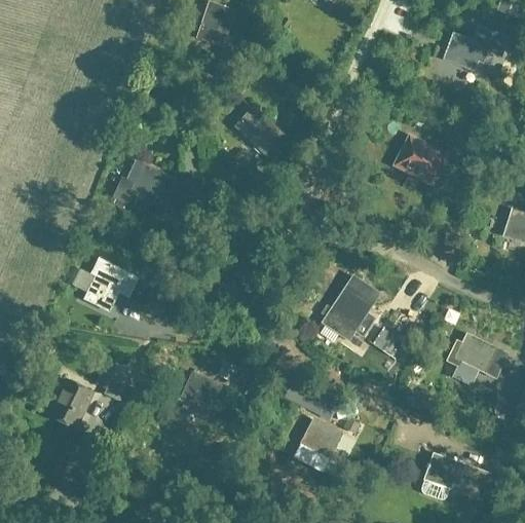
[(223,39),(233,8),(209,0),(197,30),(223,39)]
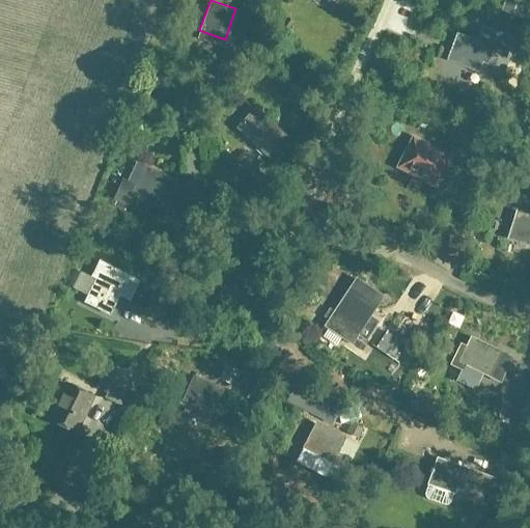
[(487,27),(482,43),(455,32),(447,57),(477,67),(480,59),(484,60),(490,45),(507,52),(512,36),(487,27)]
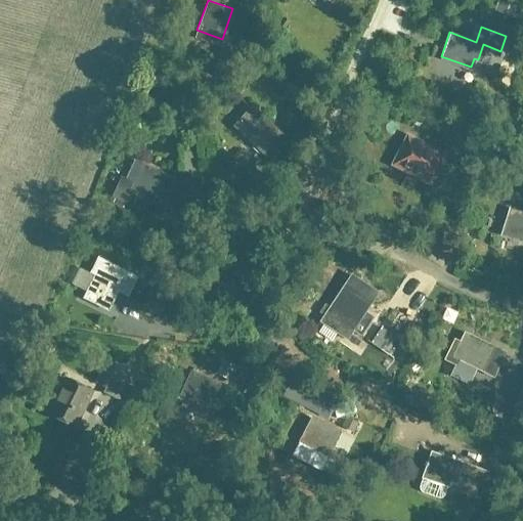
[(281,133),(259,112),(251,104),(233,124),(264,152),(281,133)]
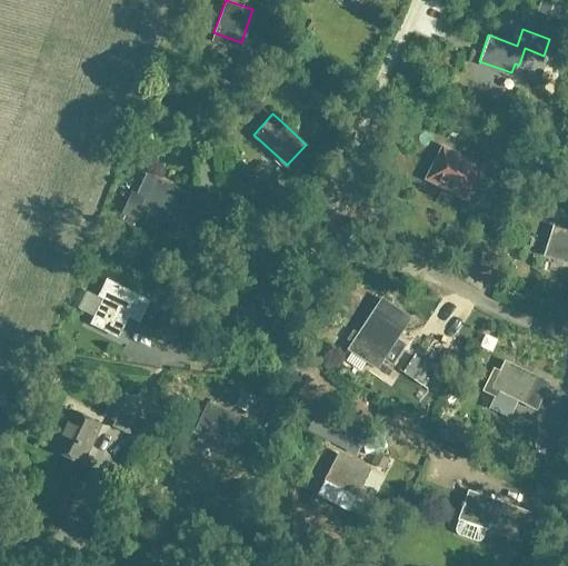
[(468,192),(481,168),(440,146),(427,171),(468,192)]
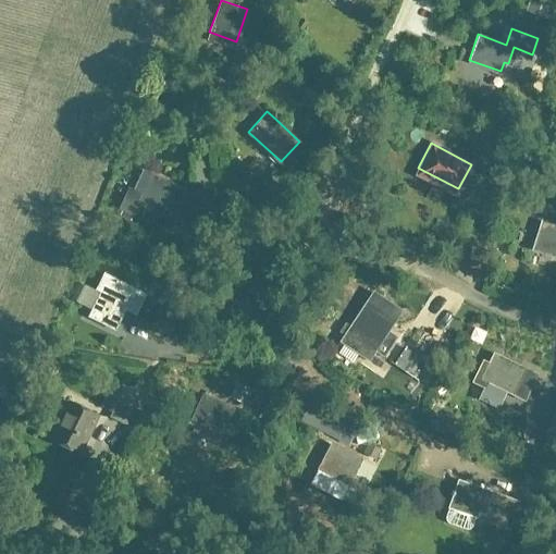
[(120,207),(122,207),(120,212),(130,218),(133,212),(141,217),(146,207),(173,219),(186,188),(141,169),(133,188),(128,186),(120,207)]
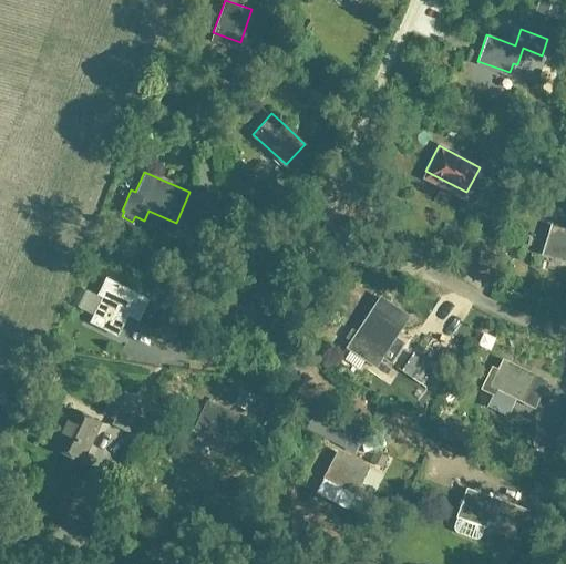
[(565,228),(551,224),(542,252),(565,258),(565,228)]
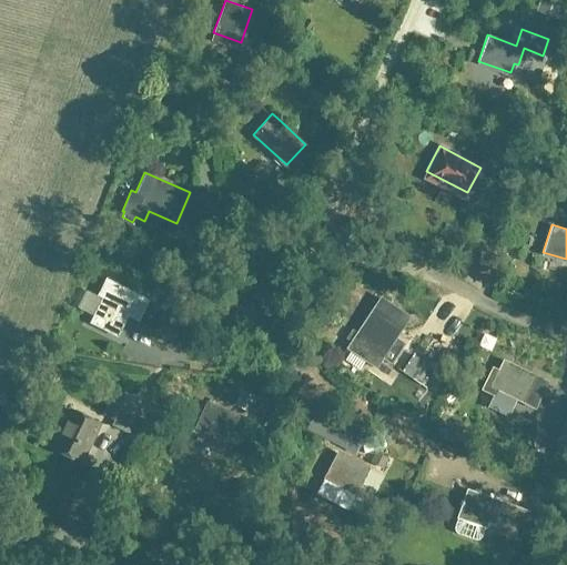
[(200,255),(185,249),(180,263),(193,270),(200,255)]
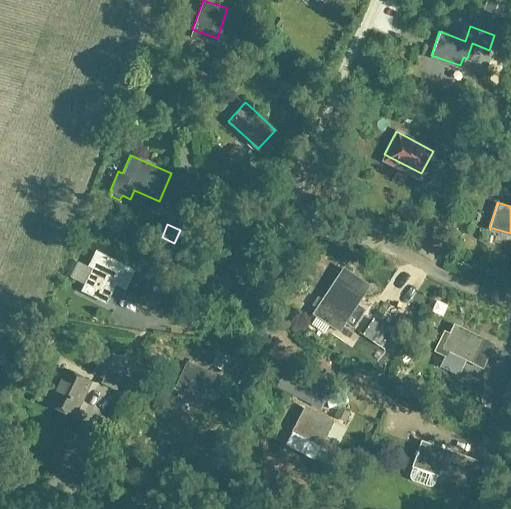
[(88,264),(93,266),(82,289),(104,300),(113,281),(138,293),(147,276),(96,249),(88,264)]
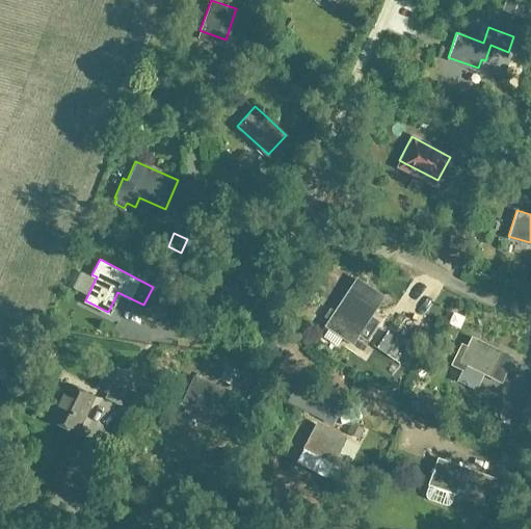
[(376,302),(348,285),(323,323),(351,341),(357,332),(365,337),(374,322),(367,317),(376,302)]
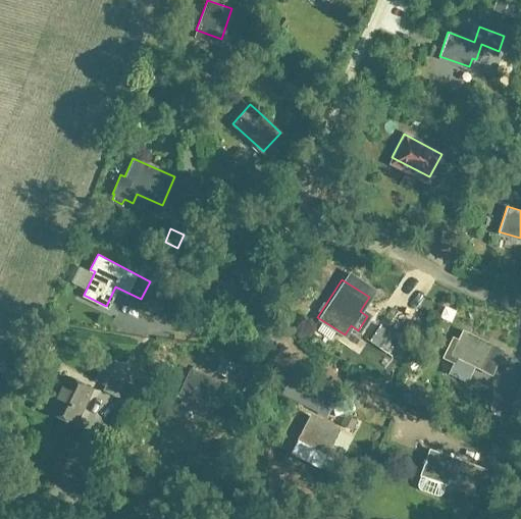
[(400,313),(386,305),(374,324),(377,326),(371,335),(387,348),(394,338),(396,339),(405,325),(399,314),(400,313)]
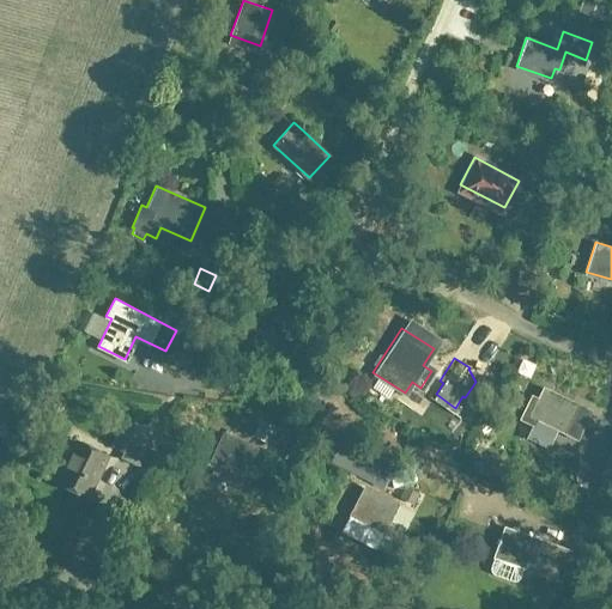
[(532,422),(534,418),(576,437),(589,409),(537,384),(520,416),(532,422)]
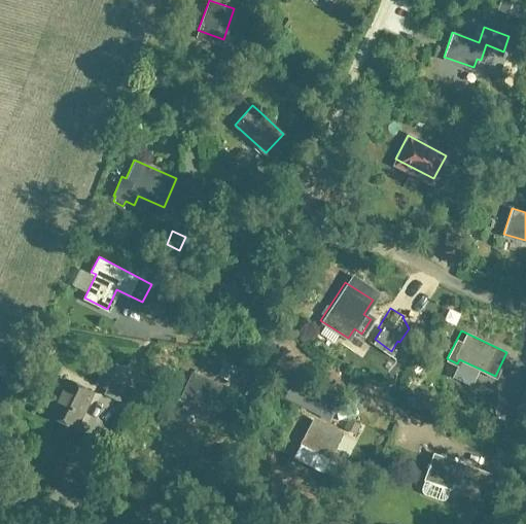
[(221,356),(215,372),(229,377),(235,362),(221,356)]
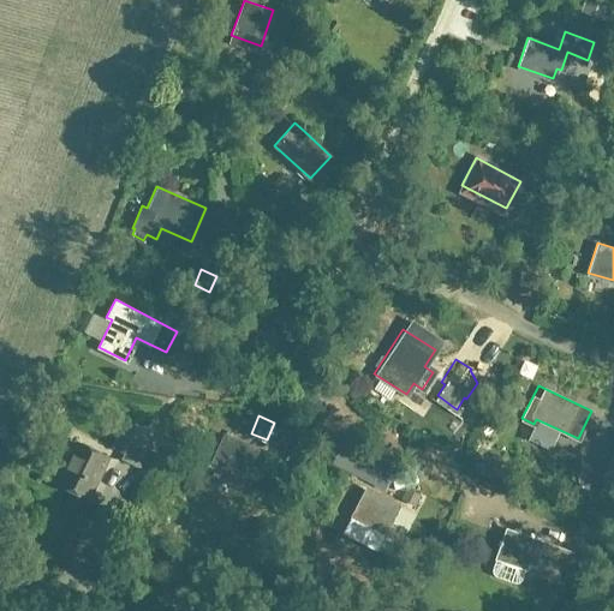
[(120,449),(118,455),(136,463),(149,436),(151,432),(133,424),(120,449)]
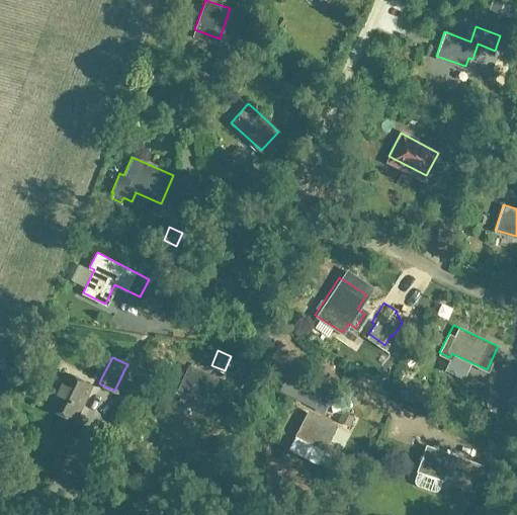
[(187,364),(177,388),(205,401),(216,377),(187,364)]
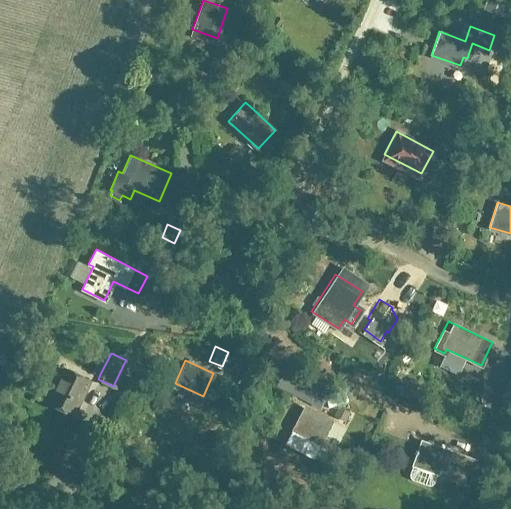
[(89,379),(63,367),(47,402),(72,414),(89,379)]
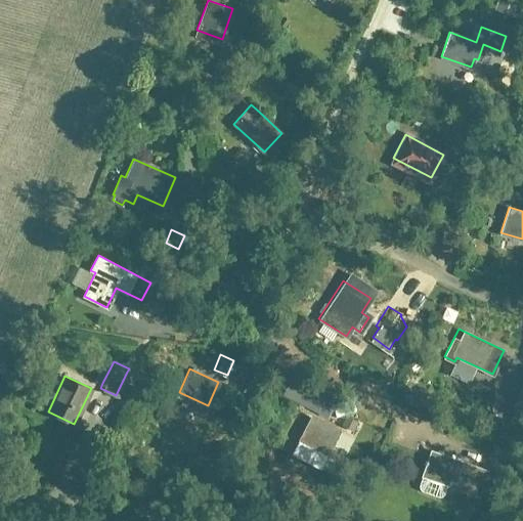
[(251,396),(240,390),(236,388),(226,402),(245,416),(256,400),(251,396)]
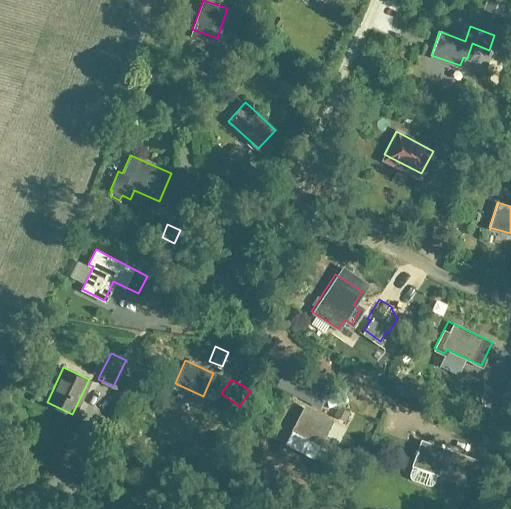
[(337,404),(333,412),(346,419),(349,411),(337,404)]
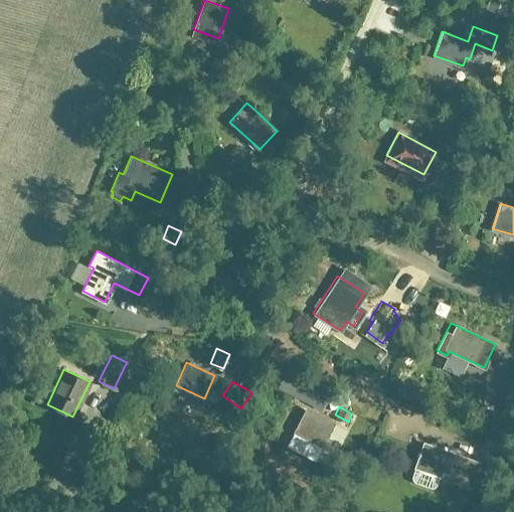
[(294,431),(321,445),(333,421),(306,407),(294,431)]
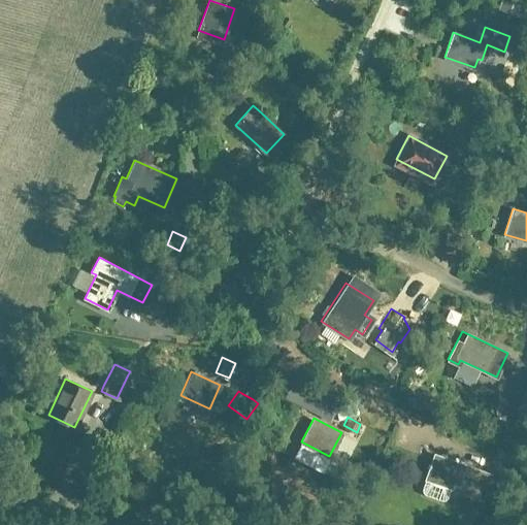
[(450,488),(470,495),(481,498),(490,472),(434,453),(421,488),(422,491),(424,493),(441,499),(445,499),(447,497),(450,488)]
